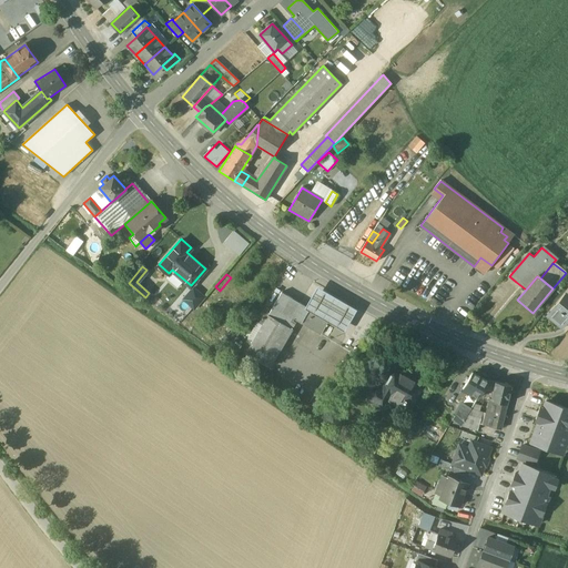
[(193,287),(183,298),(188,302),(179,313),(184,318),(194,307),(202,297),(203,296),(193,287)]
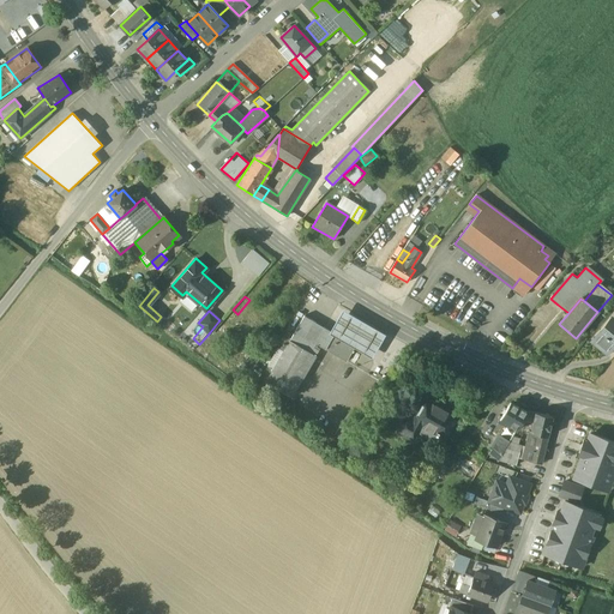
[(343,311),(330,332),(372,357),(385,335),(343,311)]
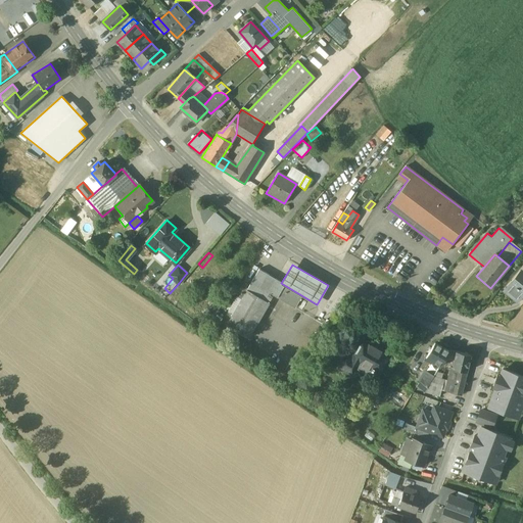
[(281,281),(259,269),(247,289),(270,302),(274,295),(295,307),(301,296),(279,284),(281,281)]
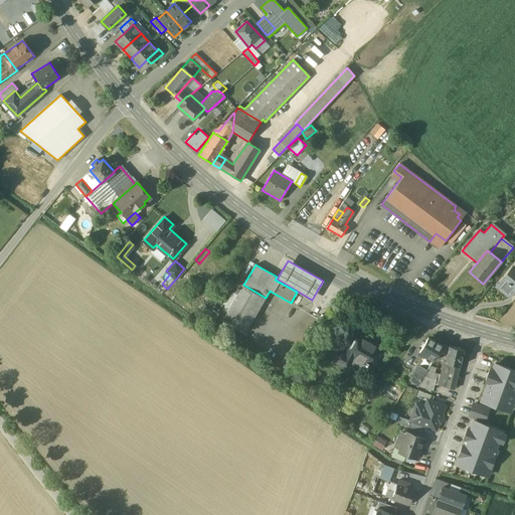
[(514,289),(514,268),(513,267),(496,287),(509,297),(514,289)]
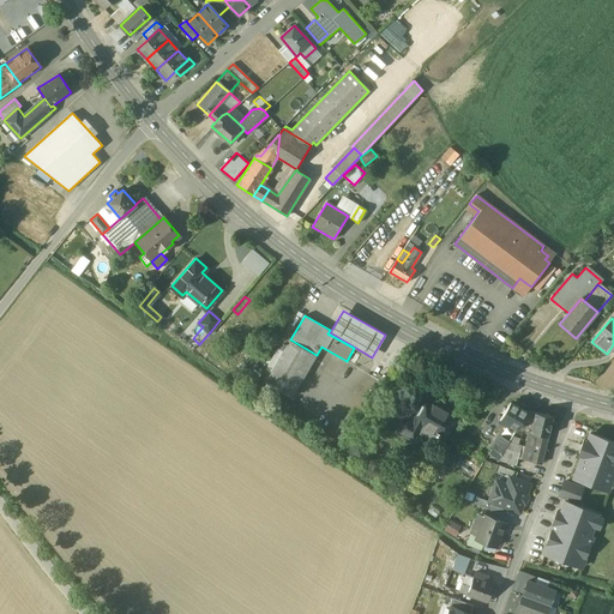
[(218,321),(210,332),(217,338),(226,327),(218,321)]
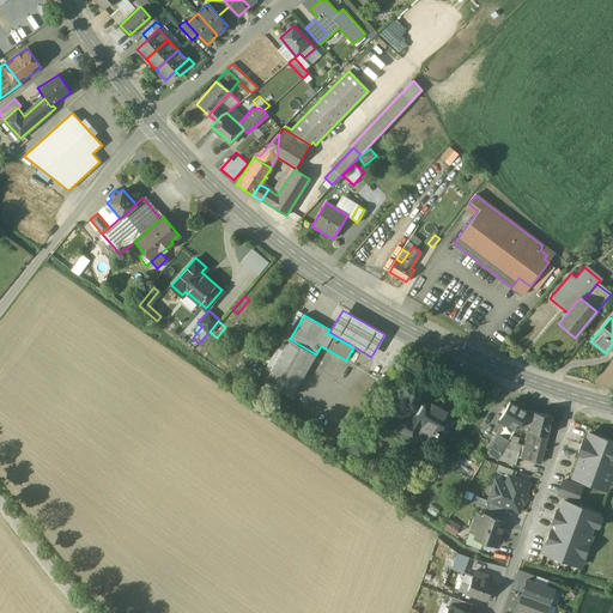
[(316,354),(290,339),(265,381),(291,396),(316,354)]
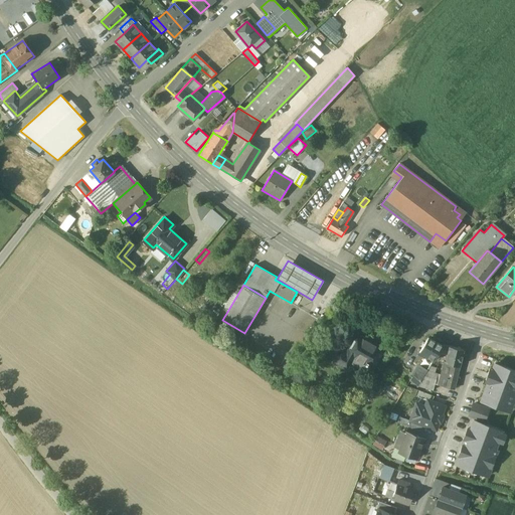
[(335,361),(340,364),(346,368),(348,363),(352,357),(372,368),(383,349),(357,335),(347,353),(342,350),(335,361)]
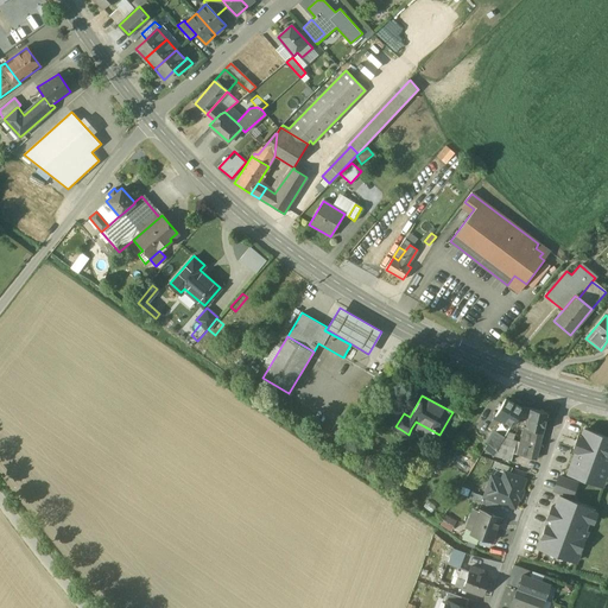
[(523,409),(506,398),(495,415),(512,425),(517,417),(523,409)]
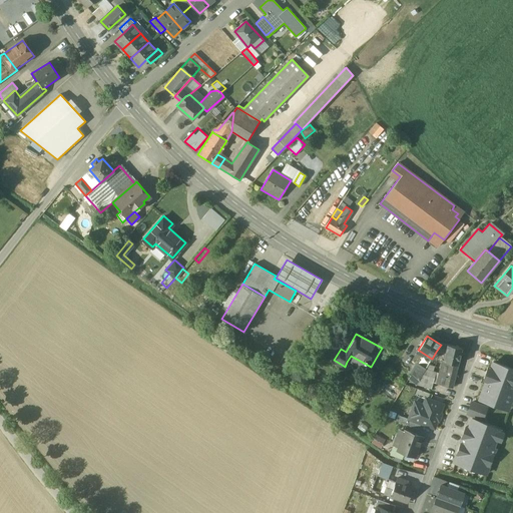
[(448,345),(441,343),(441,345),(436,352),(445,354),(448,345)]
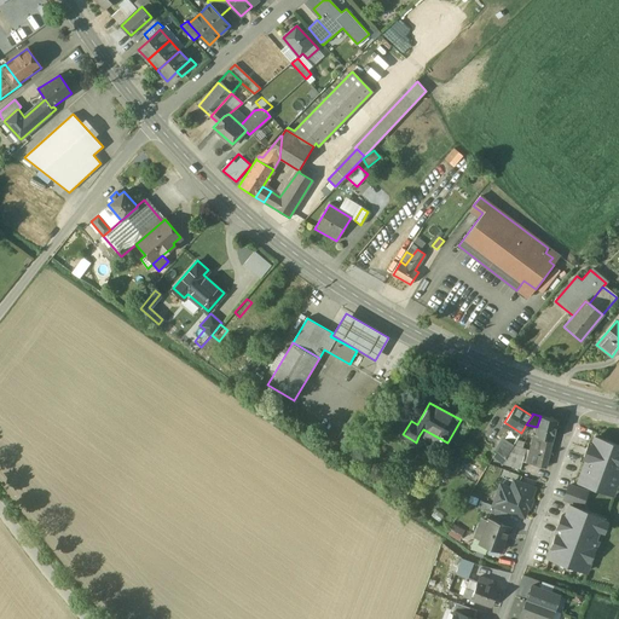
[(556,420),(541,416),(537,427),(536,437),(553,439),(556,420)]
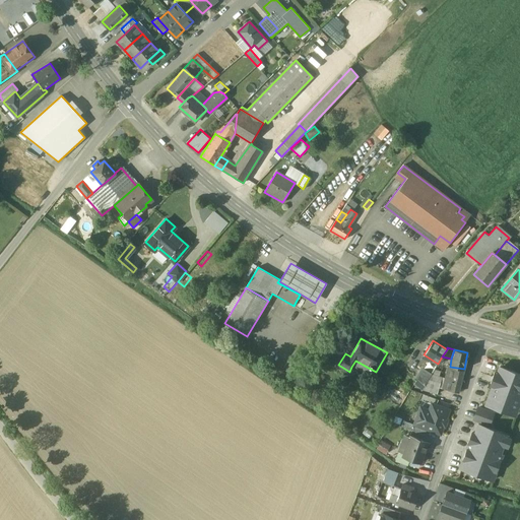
[(464,369),(450,367),(448,372),(447,372),(445,378),(443,389),(459,393),(464,369)]
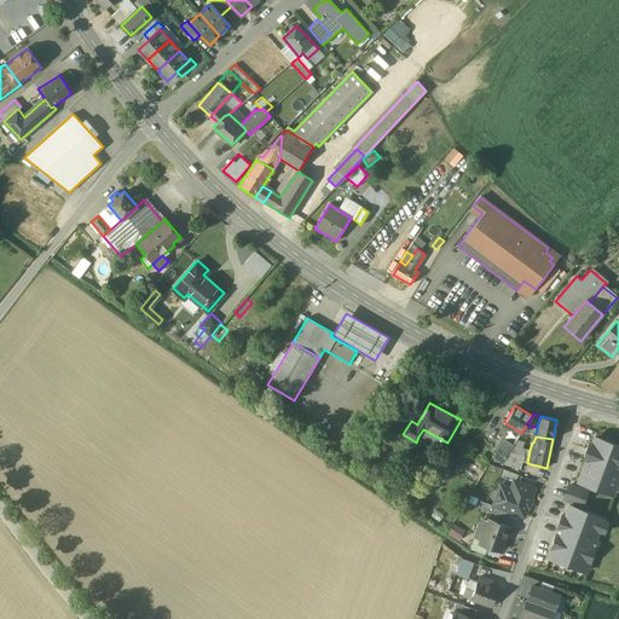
[(618,475),(618,445),(595,437),(591,445),(588,444),(584,457),(586,458),(578,481),(612,493),(618,475)]
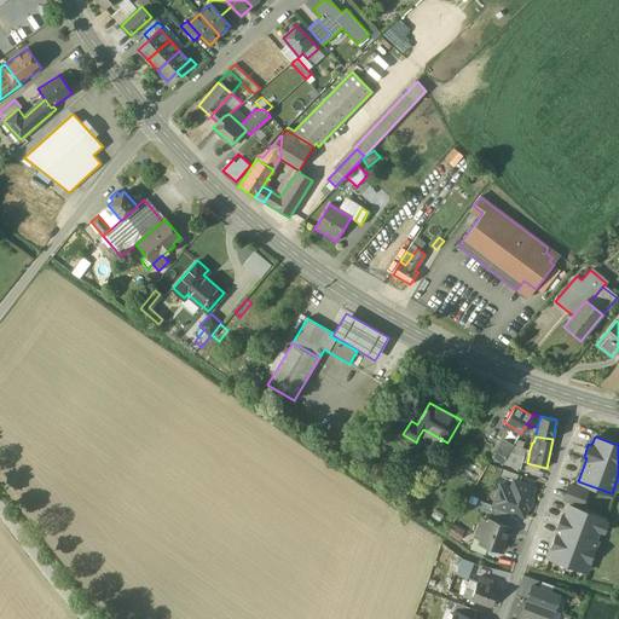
[(526,449),(514,445),(505,460),(503,464),(520,469),(522,462),(526,449)]
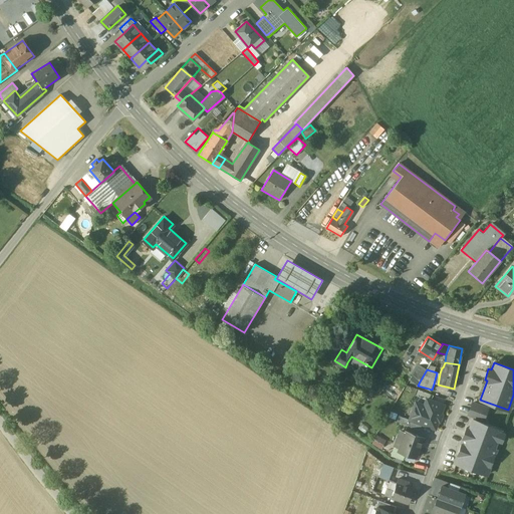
[(420,381),(412,375),(410,378),(418,386),(420,381)]
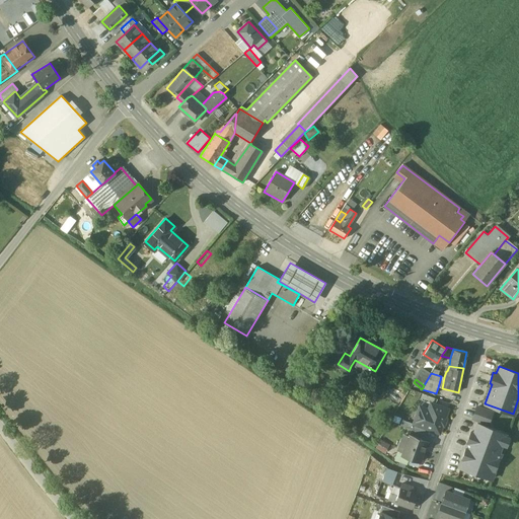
[(431,403),(428,412),(424,413),(418,411),(414,424),(426,429),(439,433),(448,410),(431,403)]
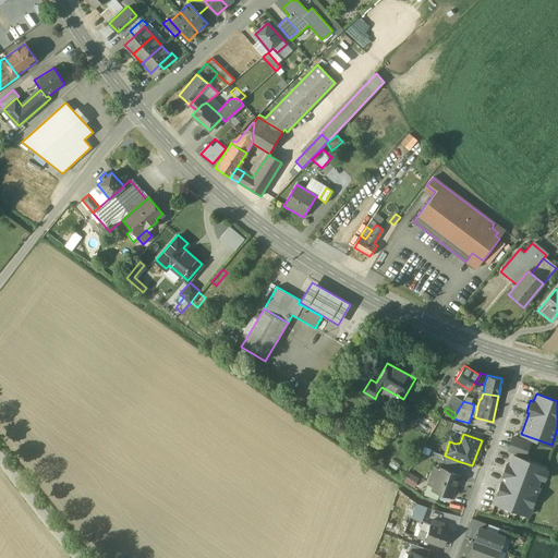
[(530,444),(513,437),(508,450),(524,457),(530,444)]
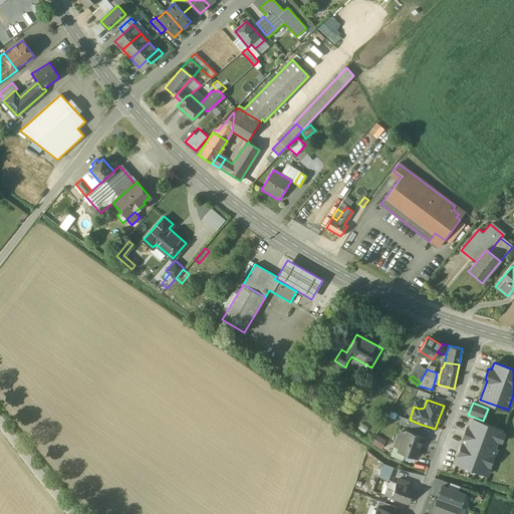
[(422,425),(410,420),(399,416),(397,422),(420,430),(422,425)]
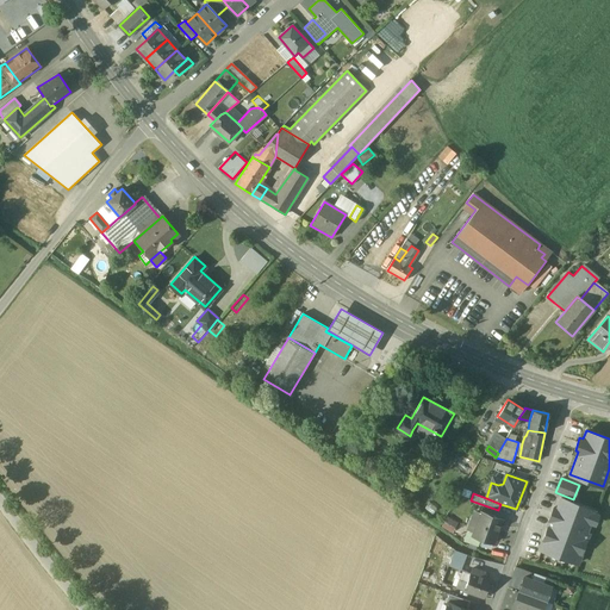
[(595,510),(561,498),(558,509),(554,508),(549,520),(551,521),(540,549),(578,564),(589,534),(586,533),(595,510)]
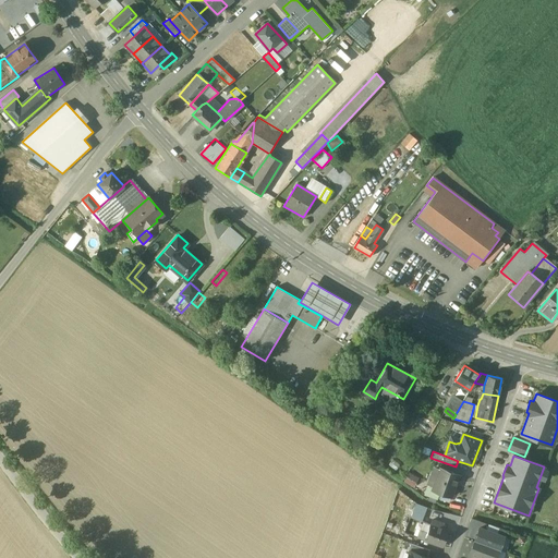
[(434,468),(428,484),(433,486),(439,470),(434,468)]
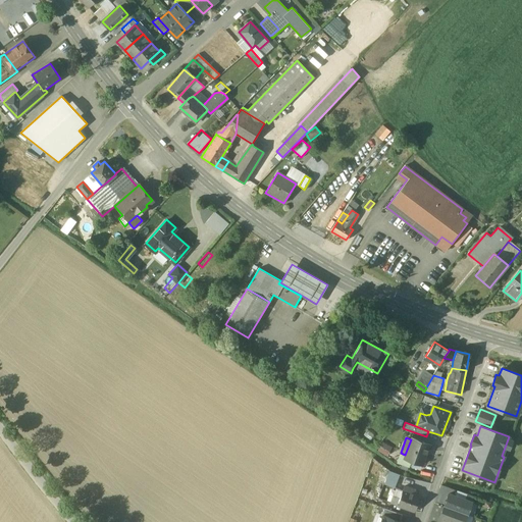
[(429,444),(411,437),(411,439),(405,455),(404,458),(411,460),(422,464),(429,444)]
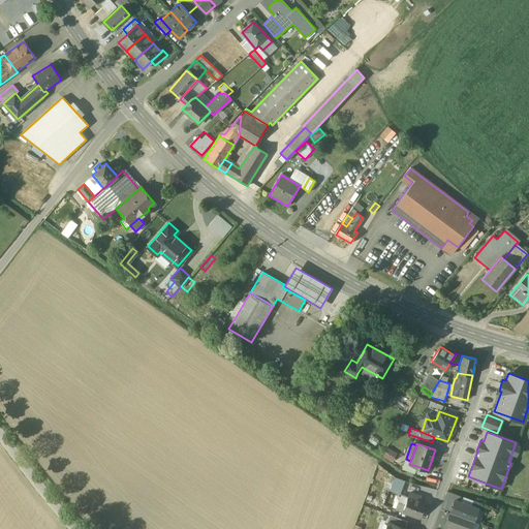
[(387,448),(383,456),(390,460),(395,453),(387,448)]
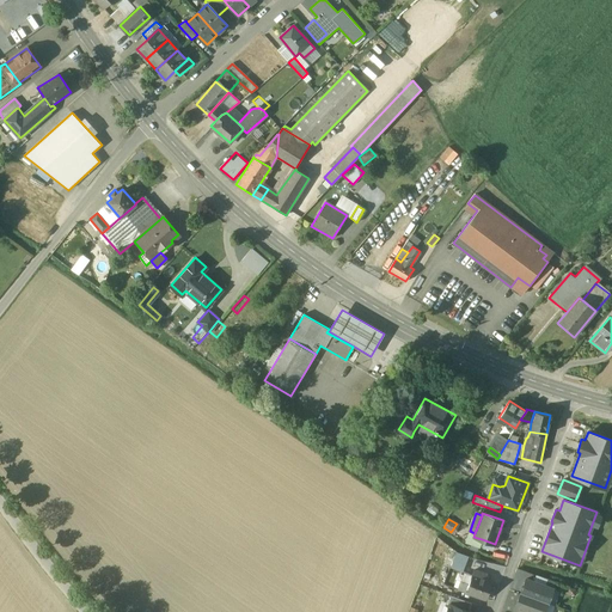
[(470,531),(465,542),(479,546),(482,539),(473,537),(475,533),(470,531)]
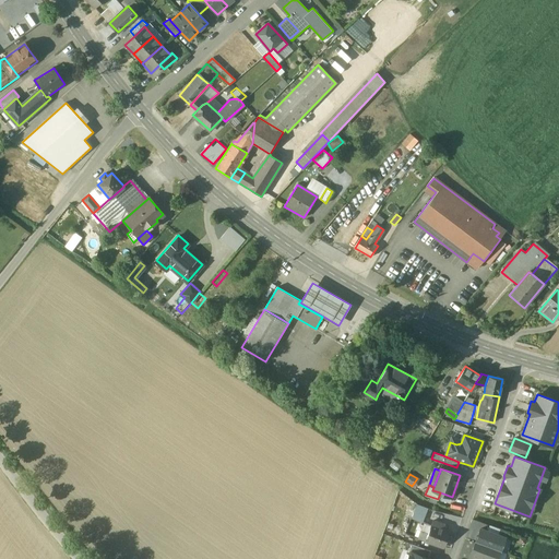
[(417,504),(411,501),(405,514),(412,516),(417,504)]
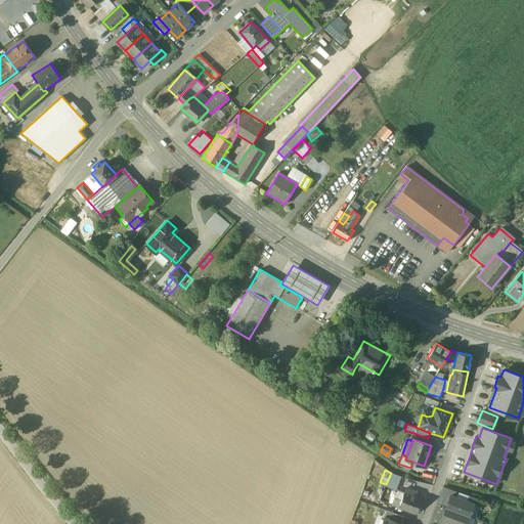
[(401,476),(391,473),(386,484),(386,486),(396,489),(401,476)]
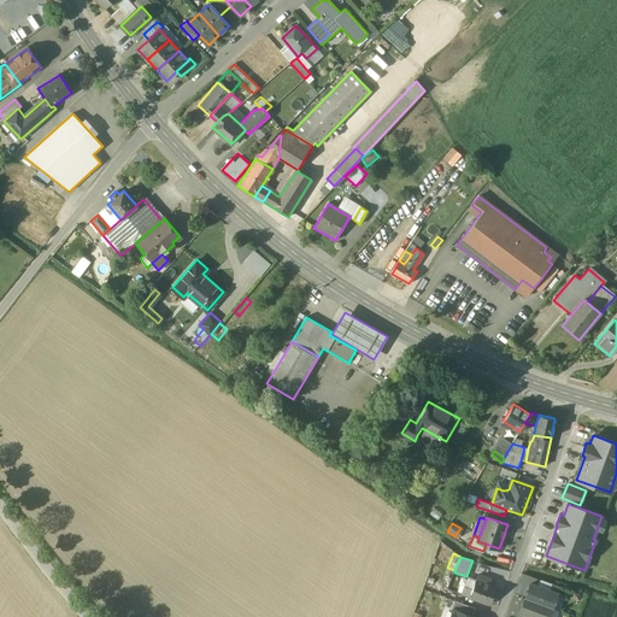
[(462,594),(469,597),(489,604),(495,587),(483,582),(485,577),(477,575),(476,580),(469,577),(465,587),(464,587),(460,586),(458,592),(462,593),(462,594)]
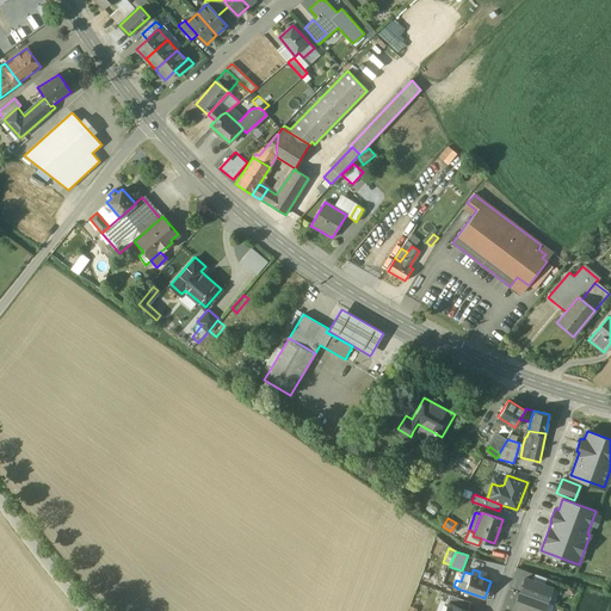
[(551,588),(525,578),(519,592),(547,603),(551,588)]
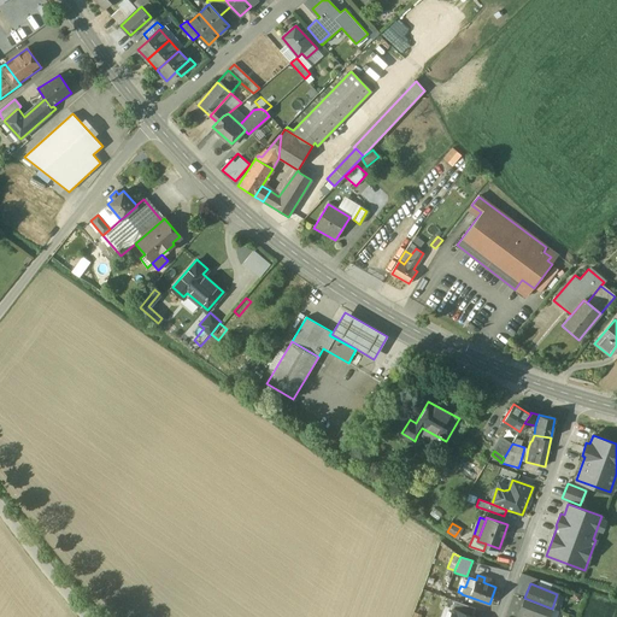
[(548,616),(552,609),(524,598),(519,612),(532,616),(548,616)]
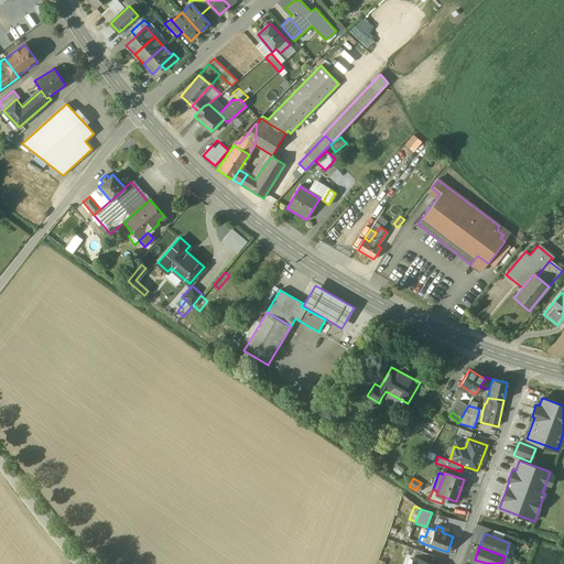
[(434,556),(415,549),(412,556),(414,557),(414,556),(432,563),(434,556)]
